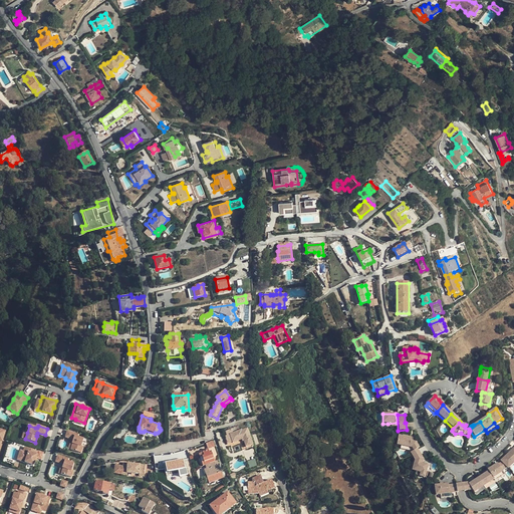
[(230,435),(230,436),(233,442),(233,444),(242,441),(244,440),(244,442),(246,448),(252,446),(247,430),(242,432),(241,431),(230,435)]
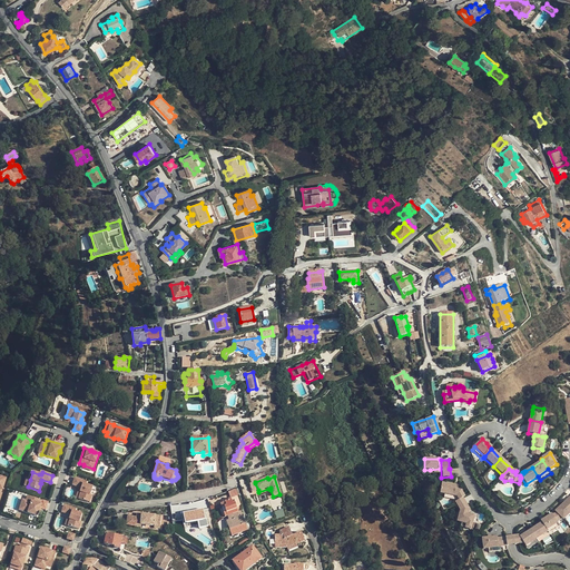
[(84,481),(75,478),(72,485),(80,488),(79,491),(80,492),(78,499),(89,502),(91,495),(90,494),(92,487),(86,484),(84,484),(84,481)]
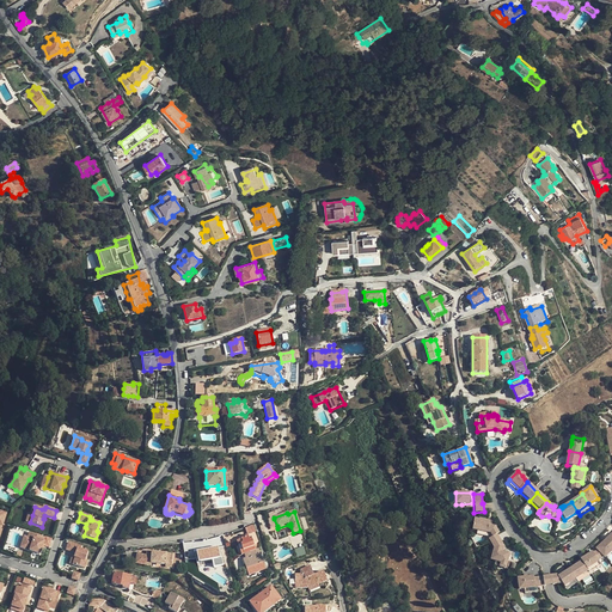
[(490,519),(473,518),(473,530),(478,531),(489,531),(490,524),(490,519)]
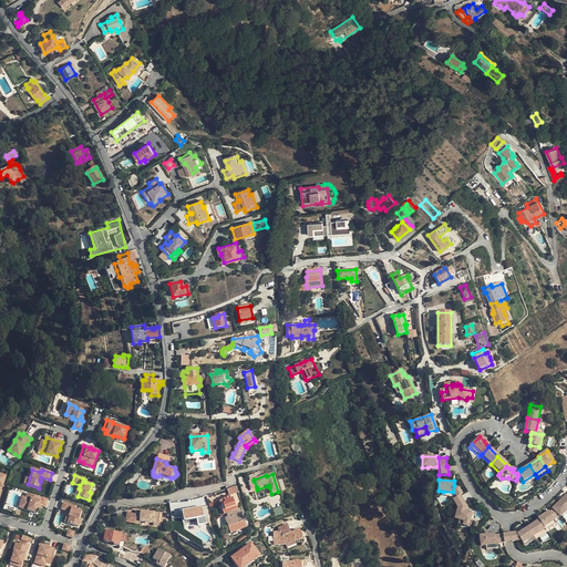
[(460,486),(454,485),(453,492),(455,492),(457,496),(461,494),(463,493),(460,486)]
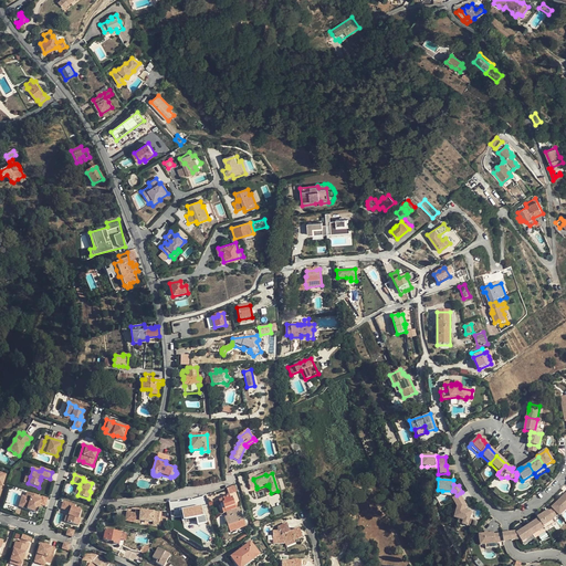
[(237,494),(238,493),(234,485),(227,488),(229,495),(230,496),(237,494)]
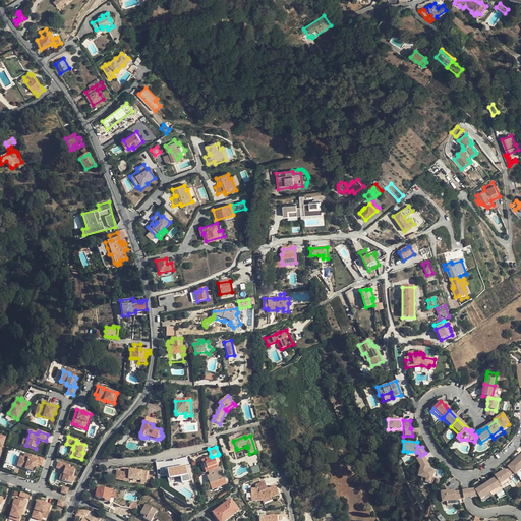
[(39,458),(24,454),(23,458),(22,458),(19,467),(34,471),(35,467),(36,464),(37,465),(39,458)]
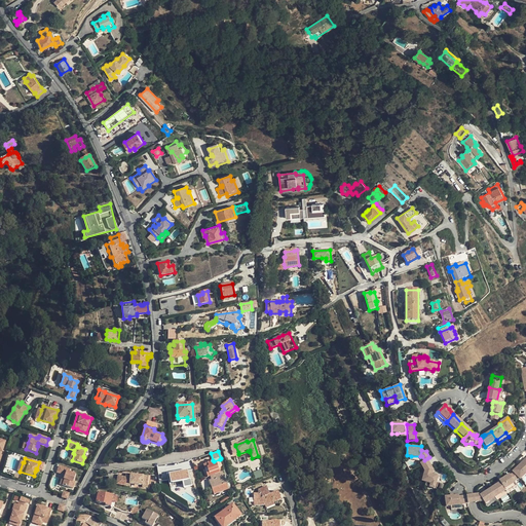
[(433,467),(427,458),(424,460),(420,462),(424,470),(421,481),(425,482),(436,485),(438,476),(431,474),(429,473),(430,470),(433,467)]
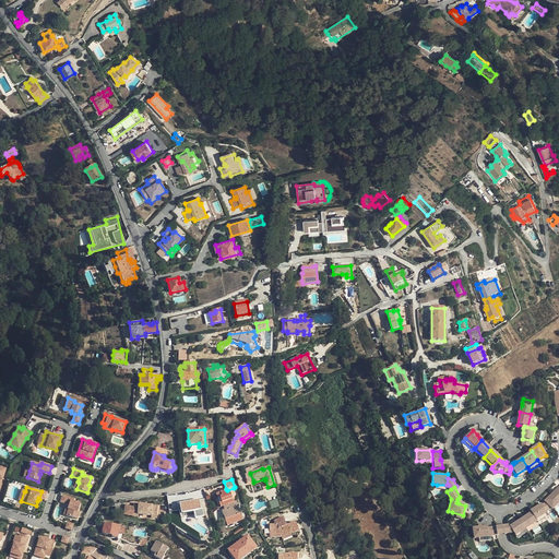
[(558,487),(545,501),(546,502),(551,508),(552,509),(558,502),(558,487)]
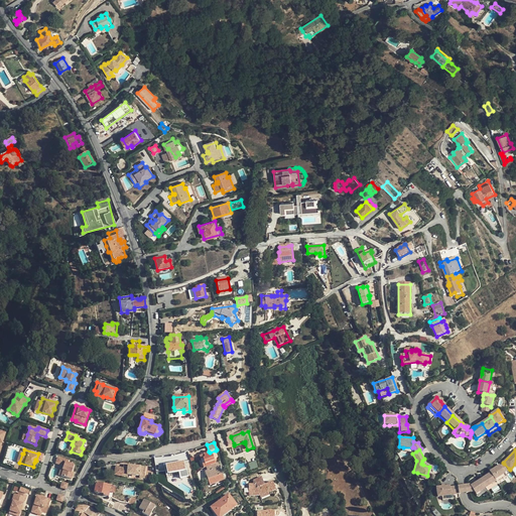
[(210,453),(209,452),(207,452),(208,454),(200,457),(202,460),(204,460),(205,464),(203,464),(205,468),(207,467),(210,466),(216,464),(214,460),(218,458),(216,450),(210,453)]
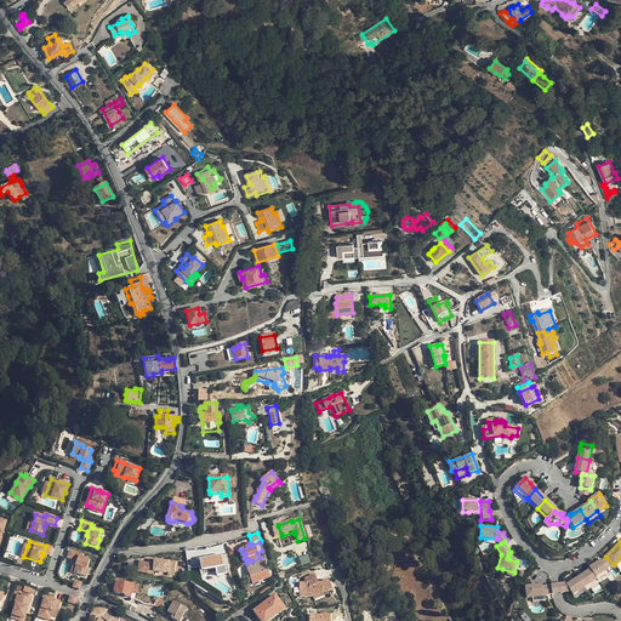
[(79,554),(69,551),(67,558),(75,560),(74,565),(75,565),(73,574),(85,577),(89,569),(86,569),(89,560),(81,558),(79,557),(79,554)]
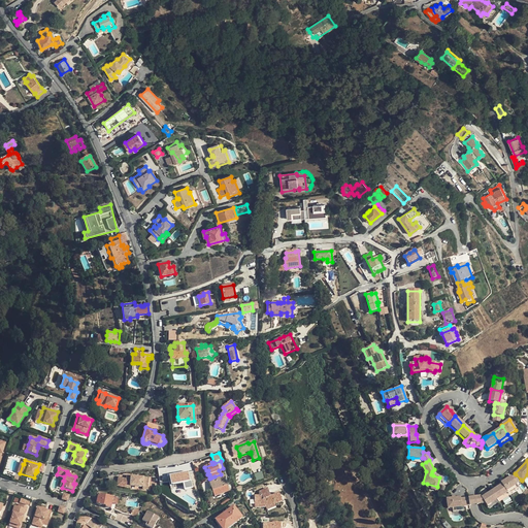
[(262,471),(254,473),(256,480),(264,477),(262,471)]
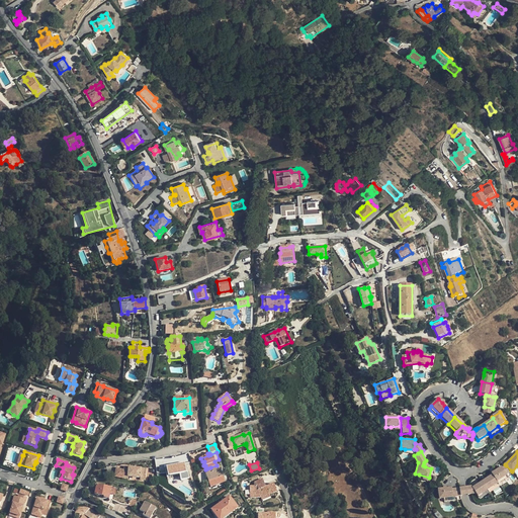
[(225,483),(223,476),(220,477),(218,469),(217,465),(210,467),(207,468),(208,472),(210,480),(208,481),(211,488),(225,483)]
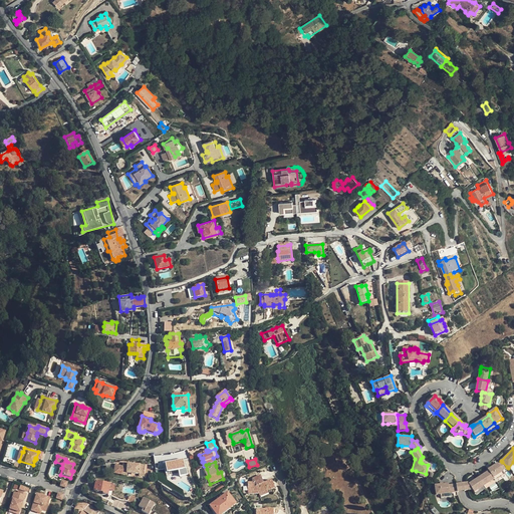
[(502,462),(498,465),(502,471),(507,467),(502,462)]
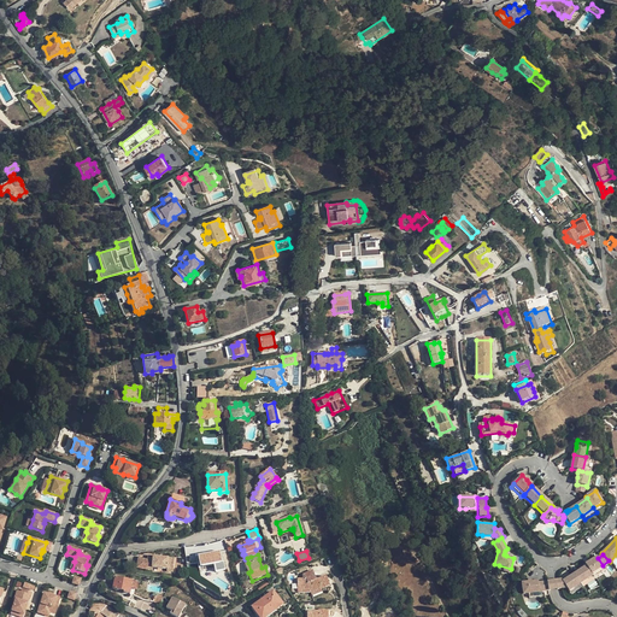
[(176,556),(150,556),(150,559),(140,559),(140,569),(150,569),(150,566),(159,566),(169,566),(169,570),(175,570),(176,556)]
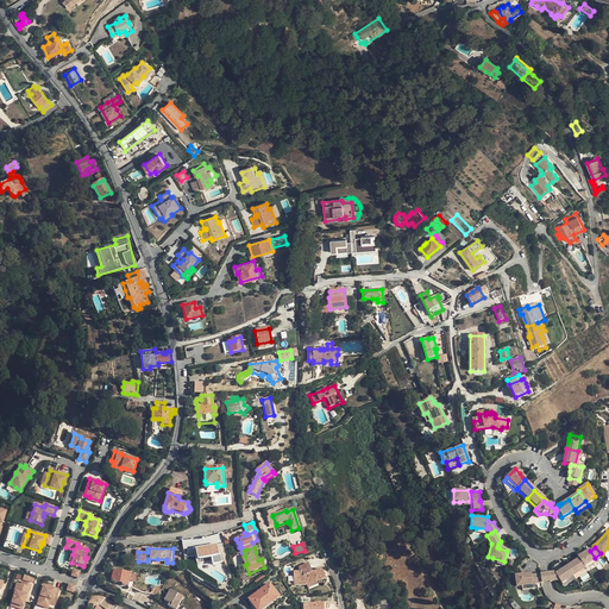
[(590,550),(578,557),(579,559),(584,567),(596,559),(595,558),(590,551),(590,550)]
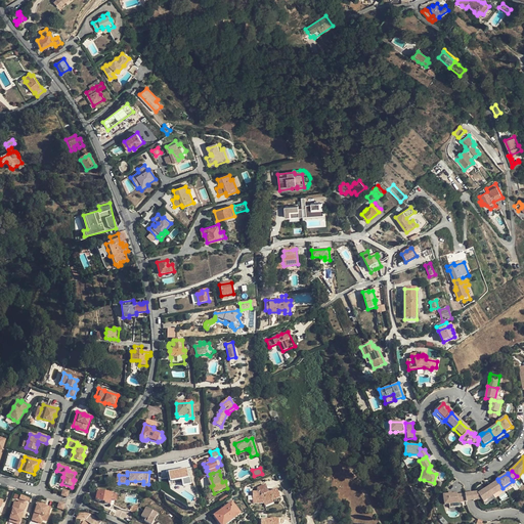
[(493,484),(488,487),(493,496),(504,489),(503,488),(498,481),(493,484)]
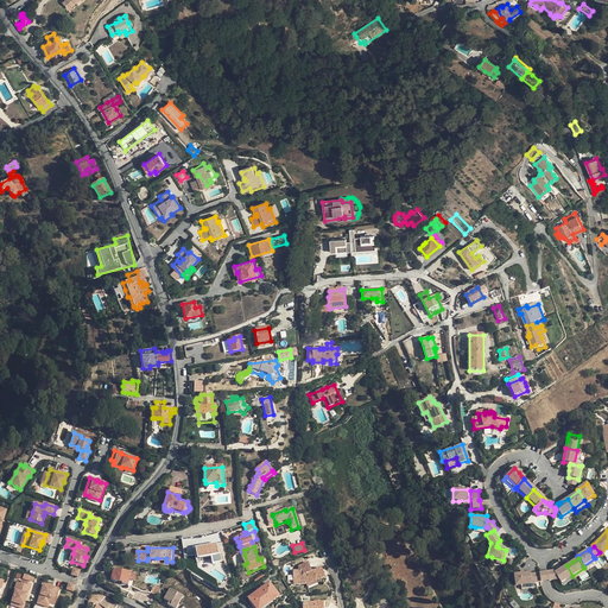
[(595,558),(583,567),(584,568),(587,570),(597,563),(595,558)]
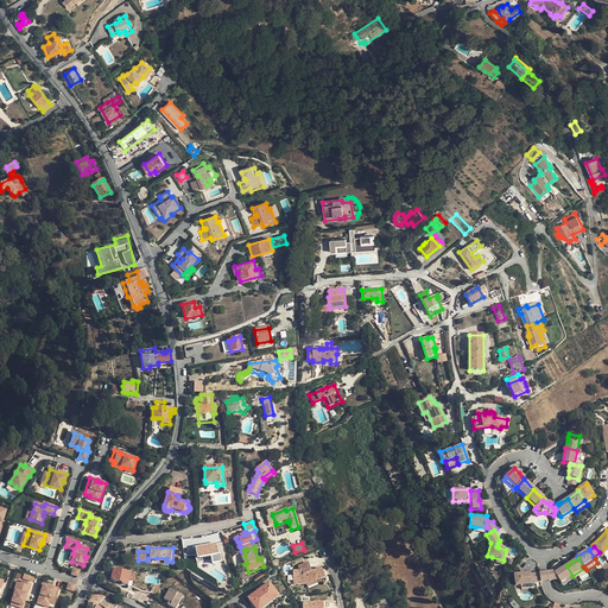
[(292,581),(305,581),(305,580),(303,574),(311,571),(308,563),(297,567),(297,570),(292,570),(292,581)]
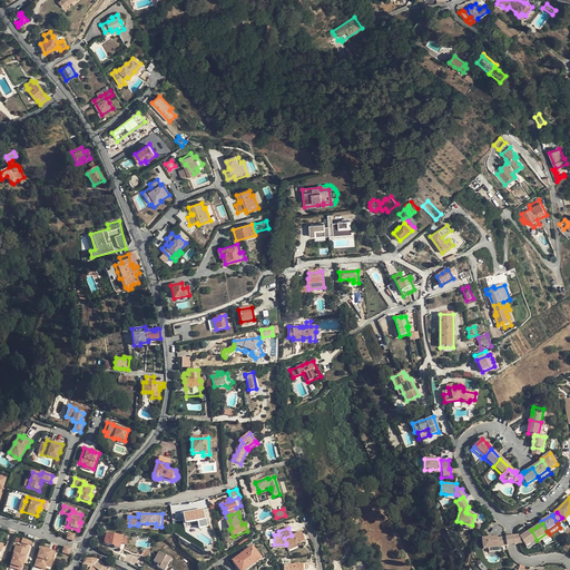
[(520,537),(518,537),(519,543),(518,543),(518,544),(522,543),(526,548),(537,540),(531,530),(524,534),(522,536),(520,537)]
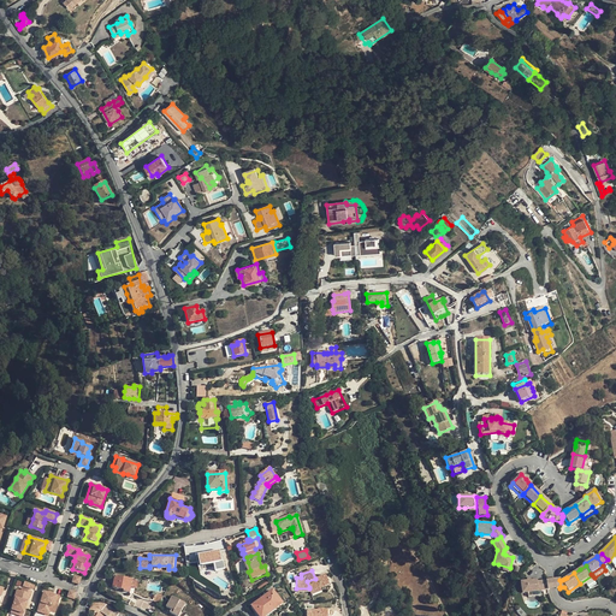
[(329,585),(327,579),(326,578),(326,575),(315,579),(307,581),(309,587),(309,588),(311,591),(311,592),(320,587),(329,585)]
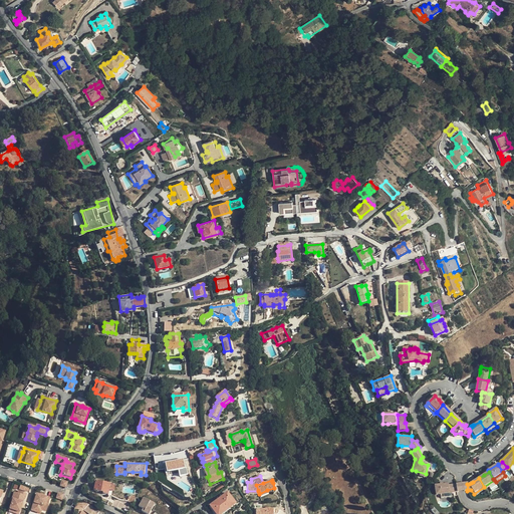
[(110,484),(96,481),(95,486),(96,487),(96,491),(103,493),(103,494),(108,495),(110,484)]
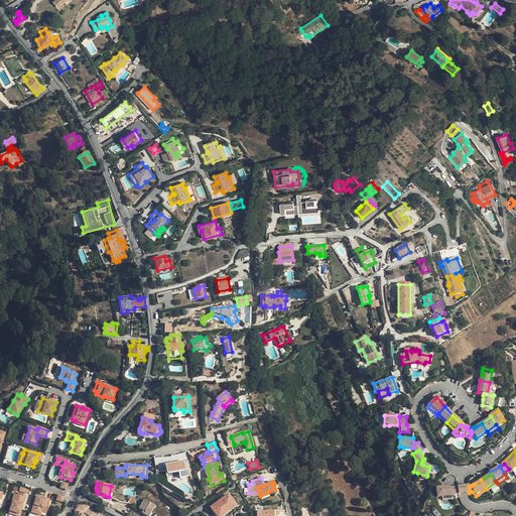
[(450,485),(436,487),(437,496),(440,496),(450,495),(452,499),(455,498),(455,494),(459,494),(458,487),(450,487),(450,485)]
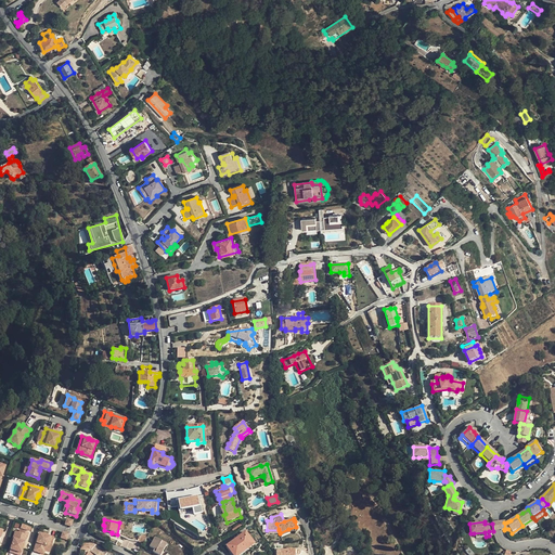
[(28,532),(20,530),(18,532),(15,531),(13,539),(10,550),(16,552),(21,553),(25,539),(26,540),(28,532)]
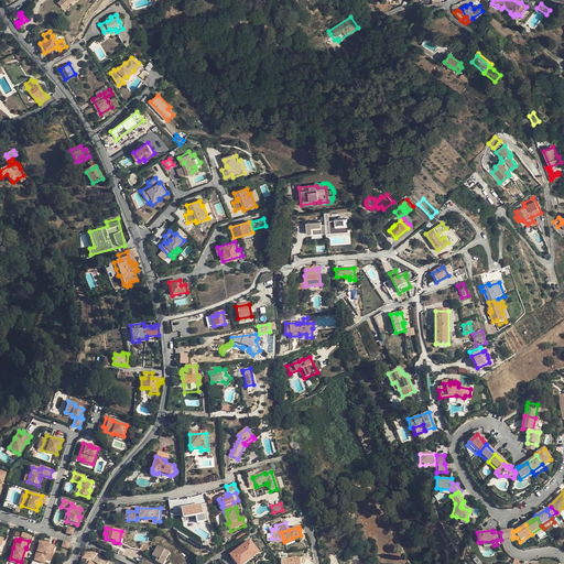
[(44,544),(40,542),(34,557),(45,561),(45,560),(50,562),(55,546),(47,544),(47,545),(44,544)]
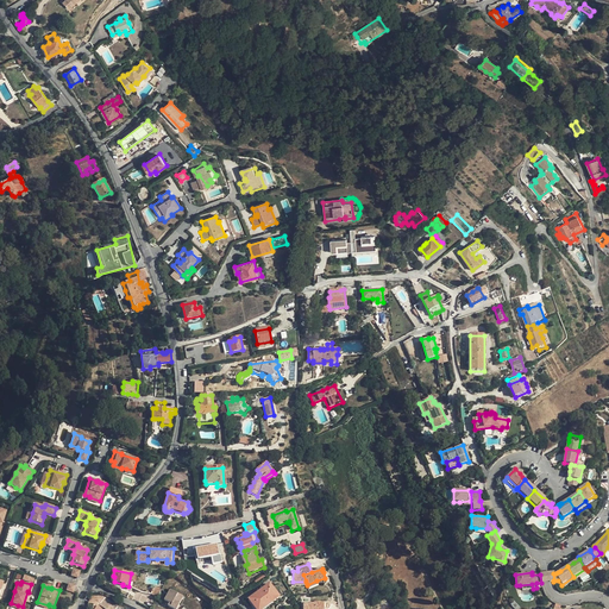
[(250,600),(253,606),(257,602),(262,608),(280,597),(270,585),(250,600)]
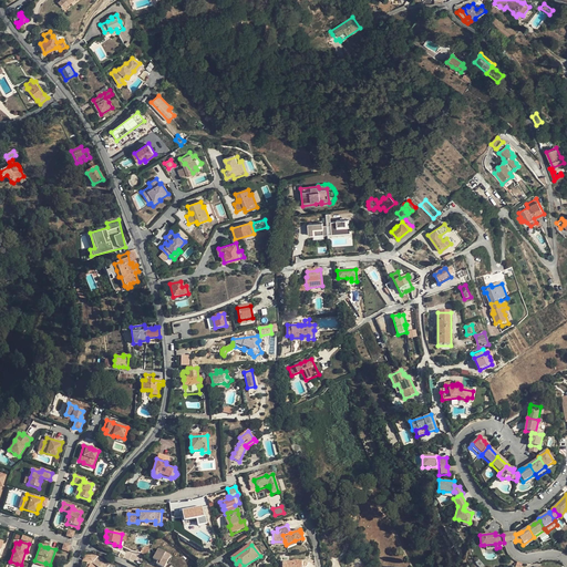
[(164,566),(171,555),(158,549),(154,558),(158,562),(156,564),(163,566),(164,566)]
